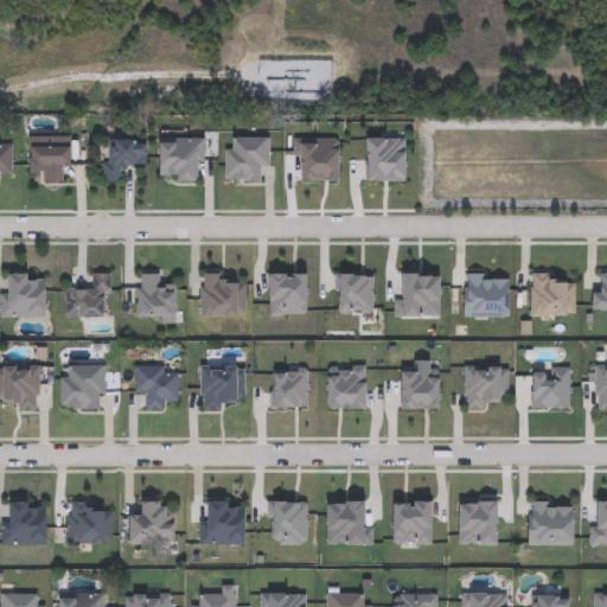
[(270,139),(270,167),(262,167),(262,180),(227,180),(227,151),(234,151),(234,139),(270,139)]
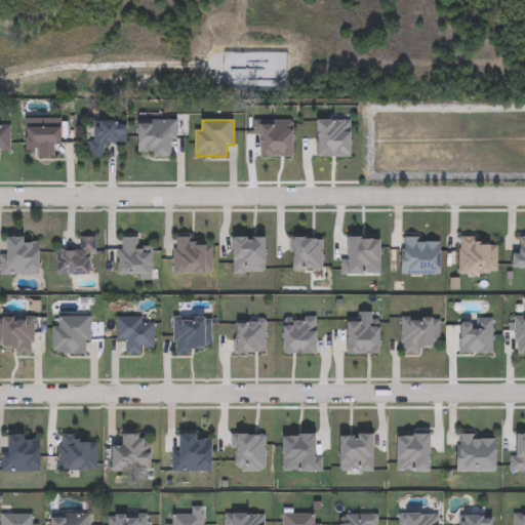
[(0,151),(0,121),(11,121),(11,151),(0,151)]
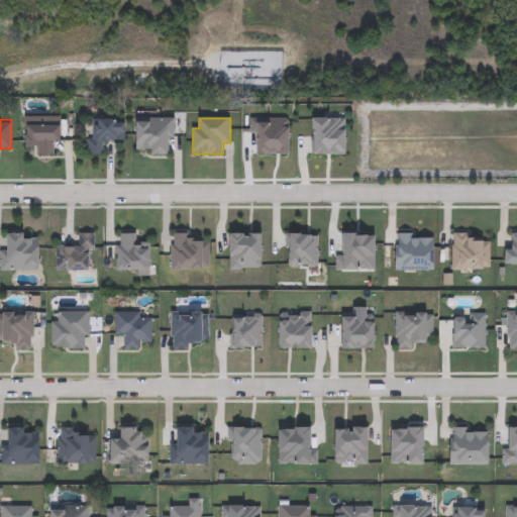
[(90,157),(91,119),(127,121),(126,142),(103,142),(103,157),(90,157)]
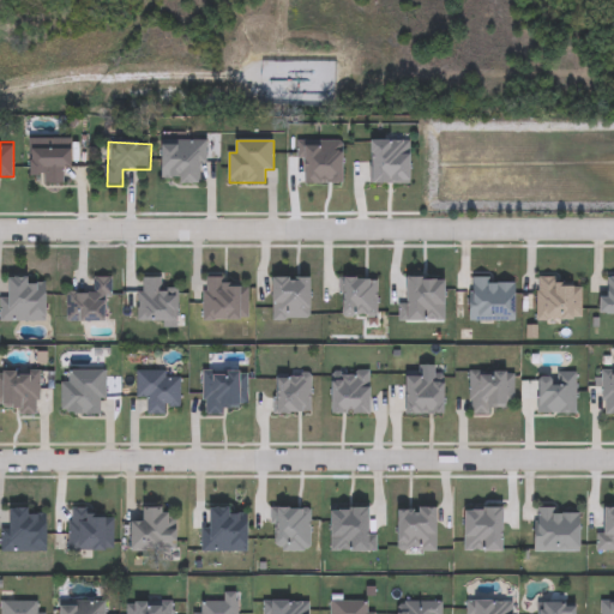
[(163,182),(164,142),(206,143),(205,184),(163,182)]
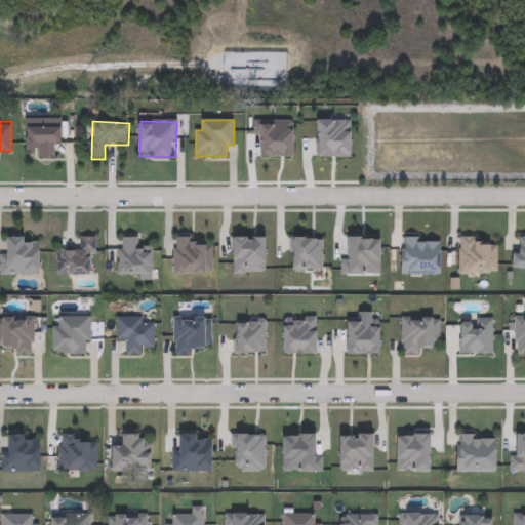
[(37,159),(37,151),(28,151),(28,127),(65,128),(64,145),(56,145),(55,159),(37,159)]
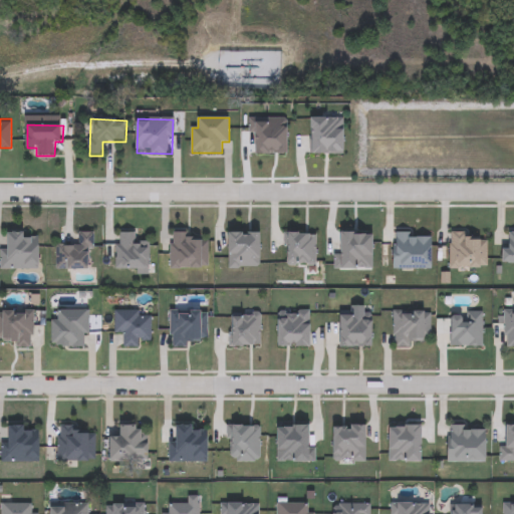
[(56,245),(77,246),(77,232),(92,233),(91,270),(56,269),(56,245)]
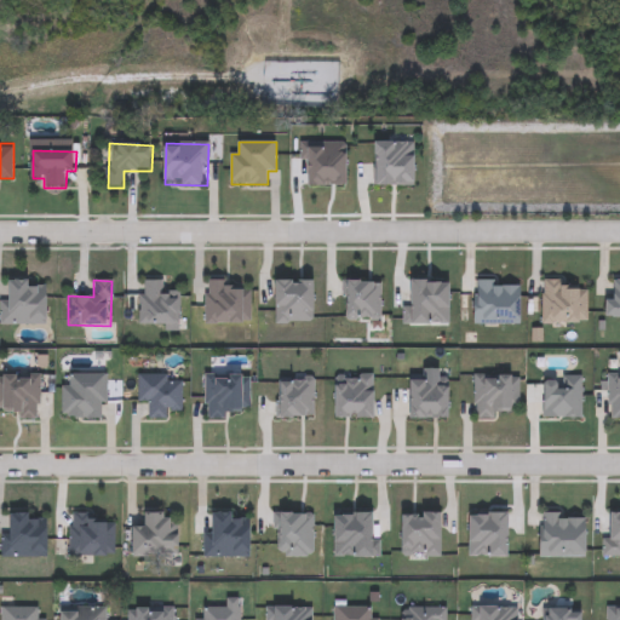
[(179,325),(141,325),(141,281),(164,281),(164,292),(179,292),(179,325)]
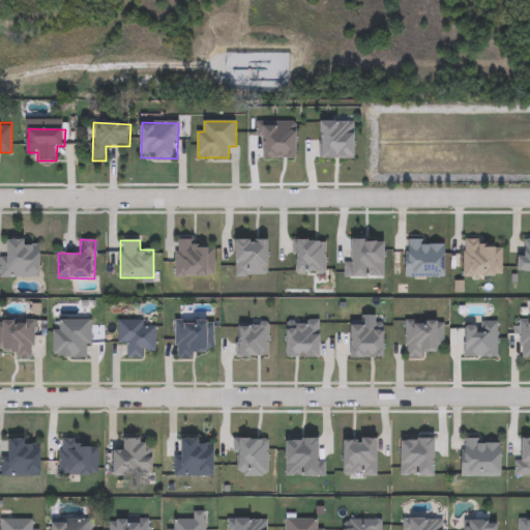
[(529,240),(529,272),(521,272),(521,256),(526,256),(526,240),(529,240)]
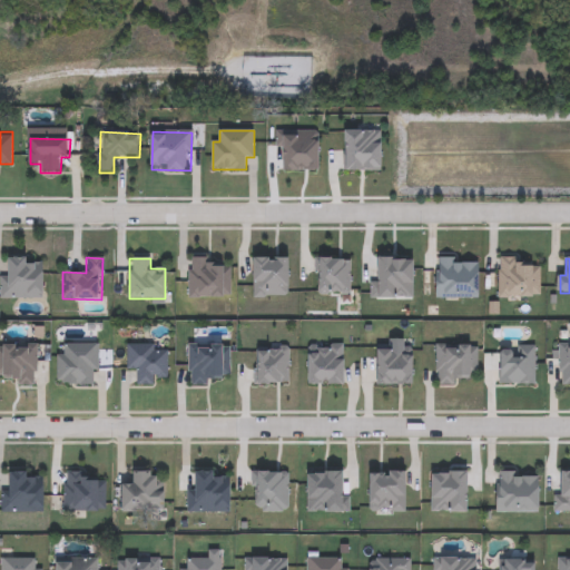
[(1,298),(1,278),(10,278),(10,259),(45,259),(45,298),(1,298)]
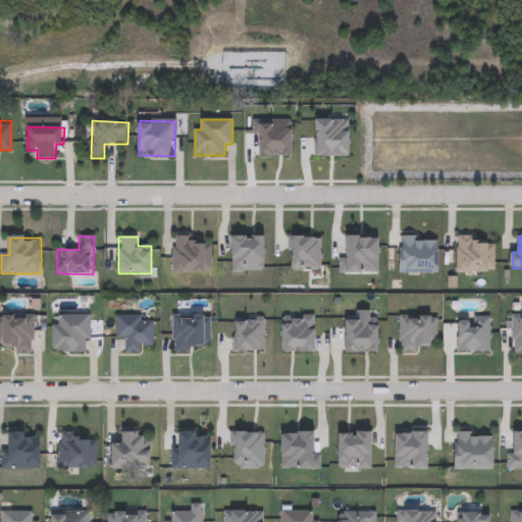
[(173,273),(173,238),(211,238),(211,273),(173,273)]
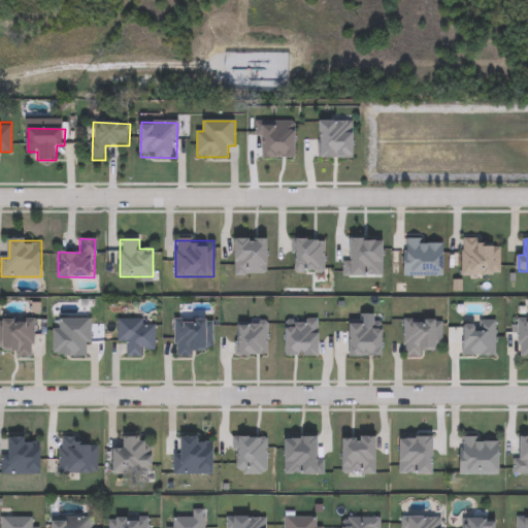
[(444,276),(405,276),(405,241),(444,241),(444,276)]
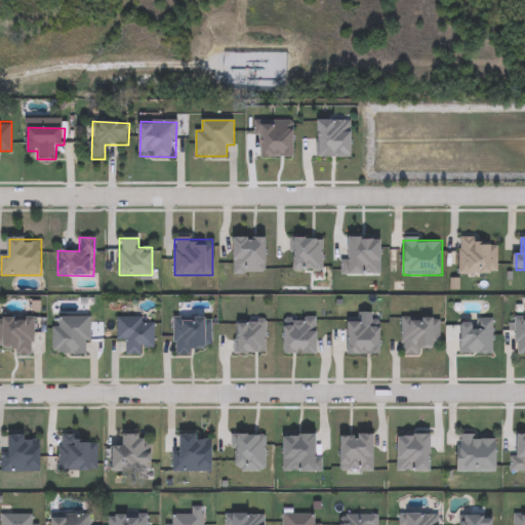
[(459,240),(498,240),(498,274),(459,274),(459,240)]
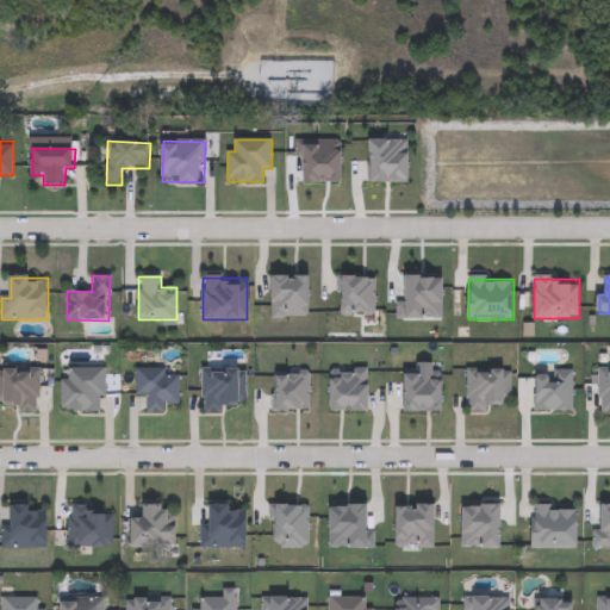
[(62,368),(105,368),(105,412),(62,412),(62,368)]
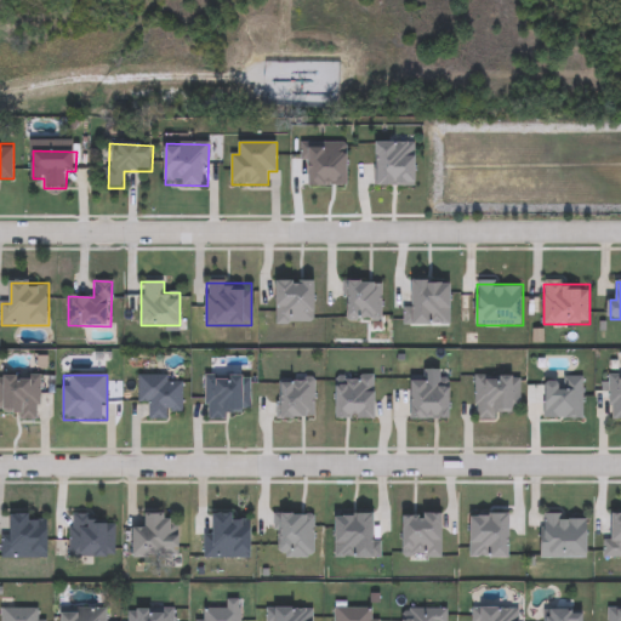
[(138,402),(138,375),(183,377),(182,410),(169,410),(169,420),(149,420),(149,403),(138,402)]
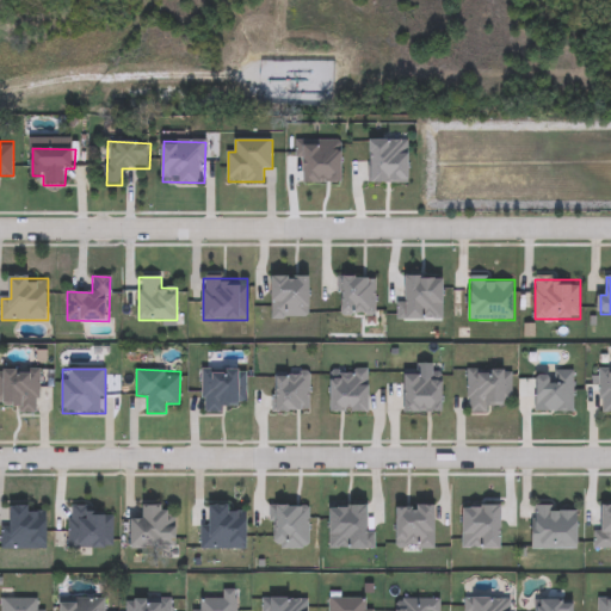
[(512,369),(512,405),(489,405),(489,413),(467,413),(467,369),(512,369)]
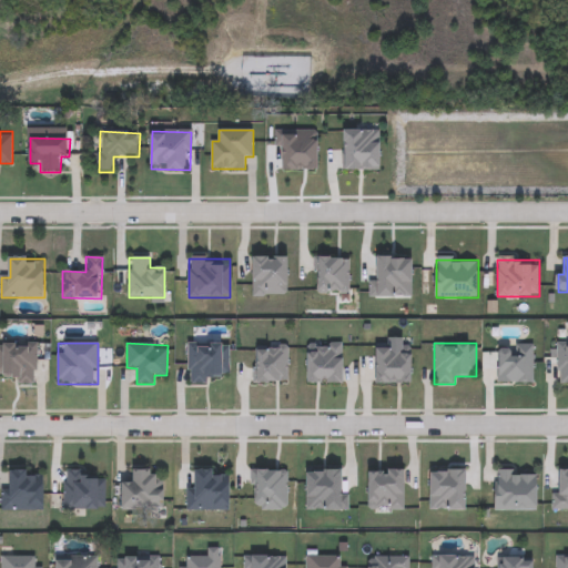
[(567,343),(567,382),(558,382),(558,343),(567,343)]
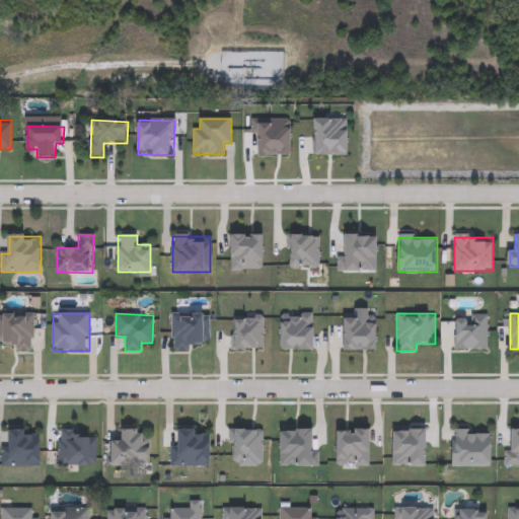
[(173,314),(209,314),(209,344),(190,344),(190,351),(173,351),(173,314)]
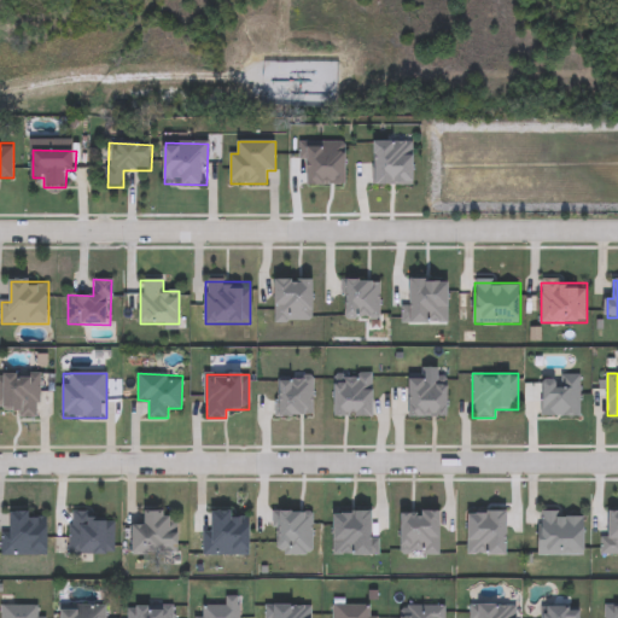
[(18,419),(18,410),(0,410),(0,375),(41,375),(41,419),(18,419)]
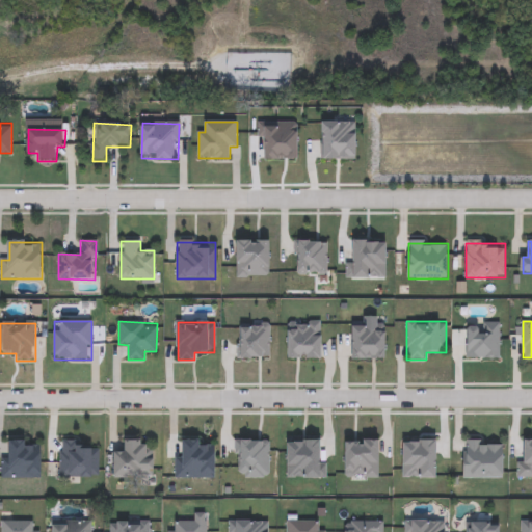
[(500,358),(467,358),(467,325),(500,325),(500,358)]
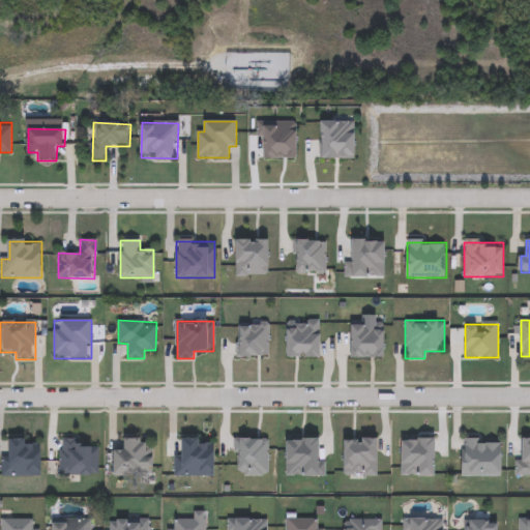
[(98,476),(60,476),(60,439),(79,439),(79,445),(98,445),(98,476)]
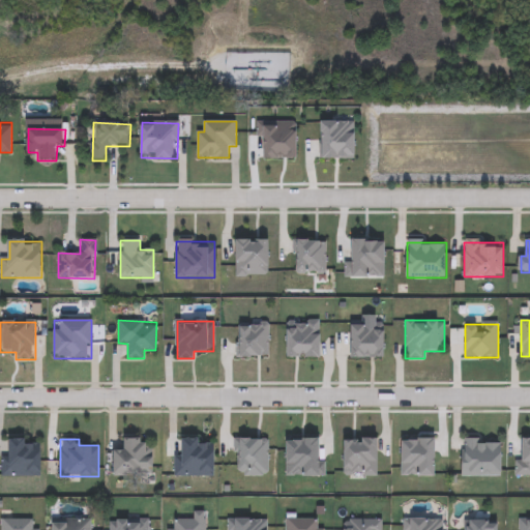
[(125,451),(125,440),(154,440),(153,476),(114,475),(114,451),(125,451)]
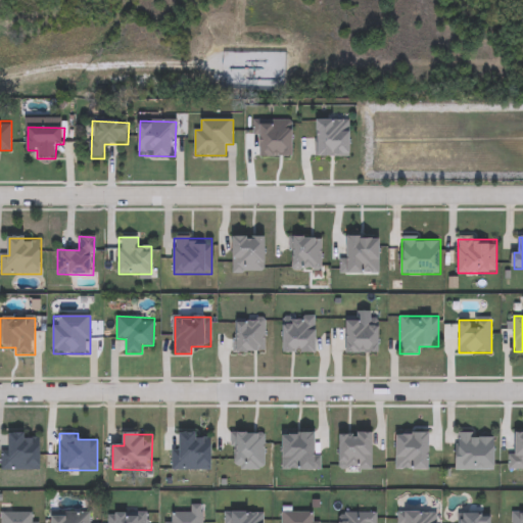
[(172,470),(172,450),(180,450),(180,434),(212,434),(214,470),(172,470)]
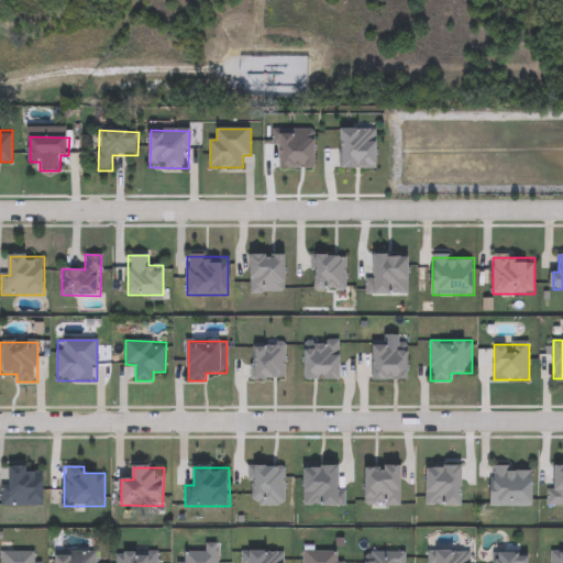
[(2,506),(2,487),(10,487),(10,468),(45,468),(45,506),(2,506)]
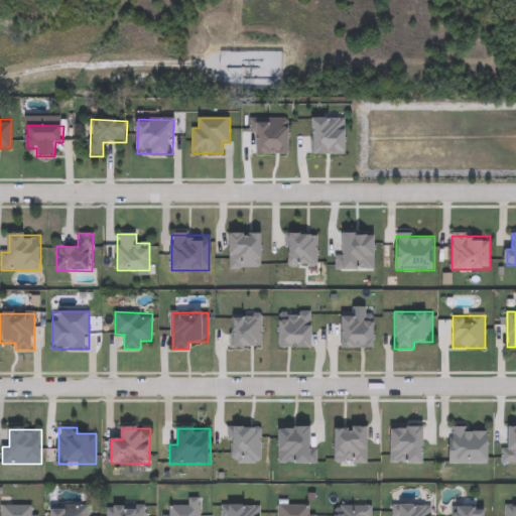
[(452,430),(490,430),(490,464),(452,464),(452,430)]
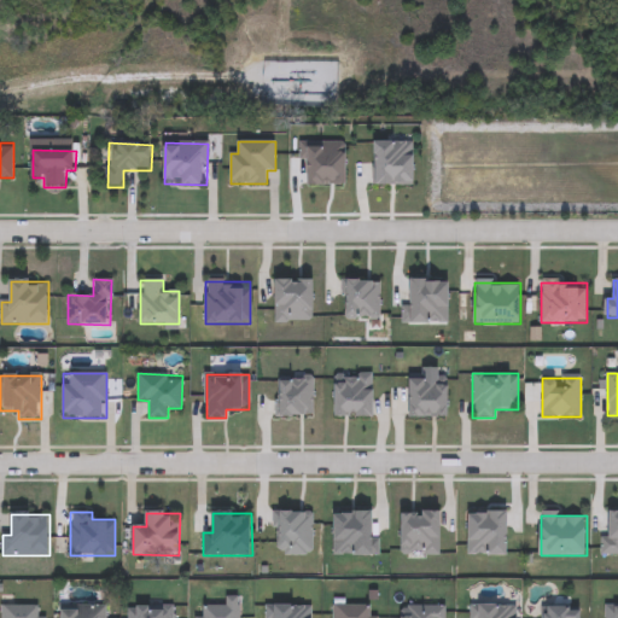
[(617,605),(617,617),(606,617),(606,605),(617,605)]
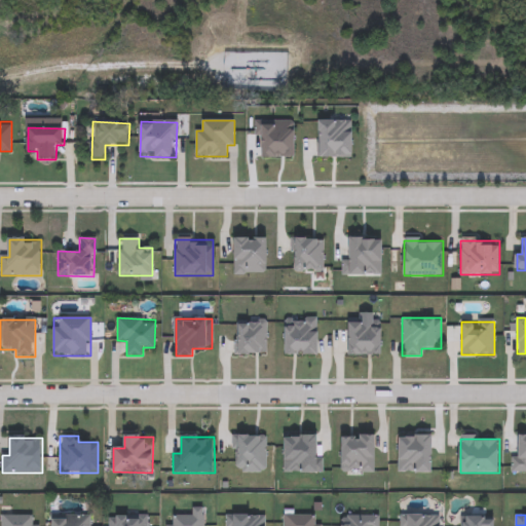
[(53,525),(53,516),(89,516),(89,525),(53,525)]
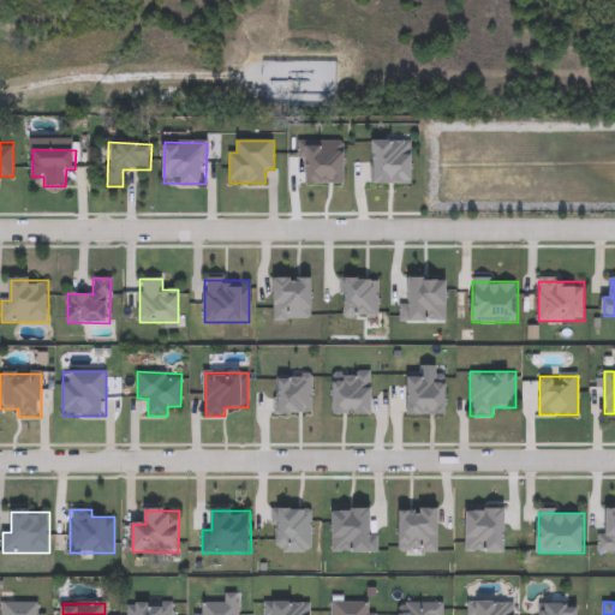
[(127,614),(127,603),(172,603),(171,614),(127,614)]
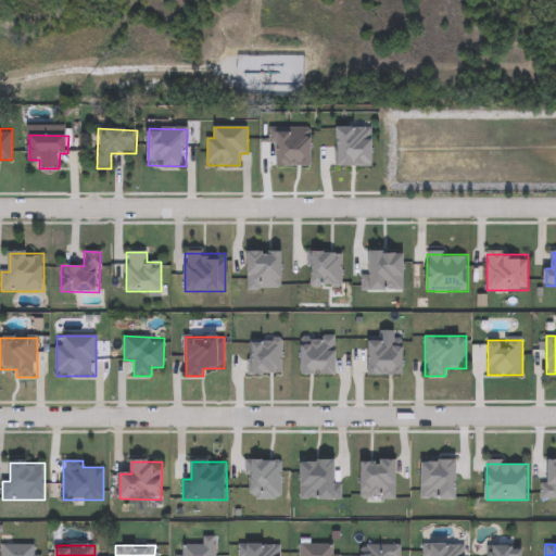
[(1,555),(1,546),(41,546),(41,555),(1,555)]
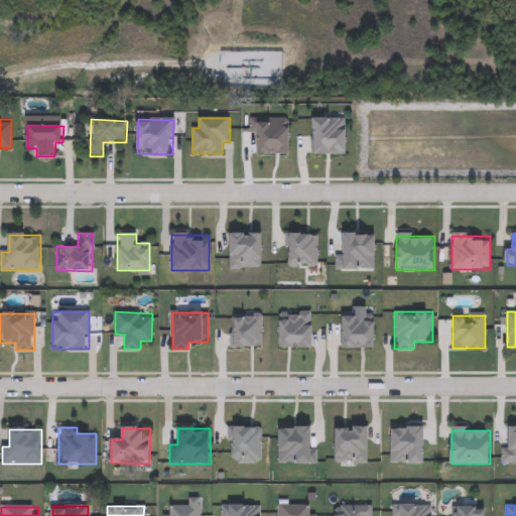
[(200,515),(164,515),(164,507),(200,507),(200,515)]
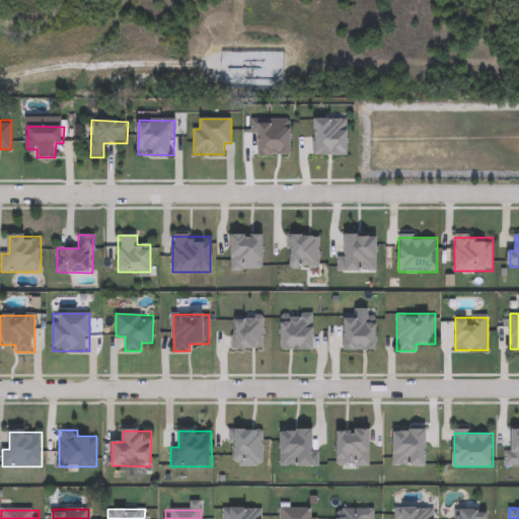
[(263,510),(263,518),(223,518),(223,510),(263,510)]
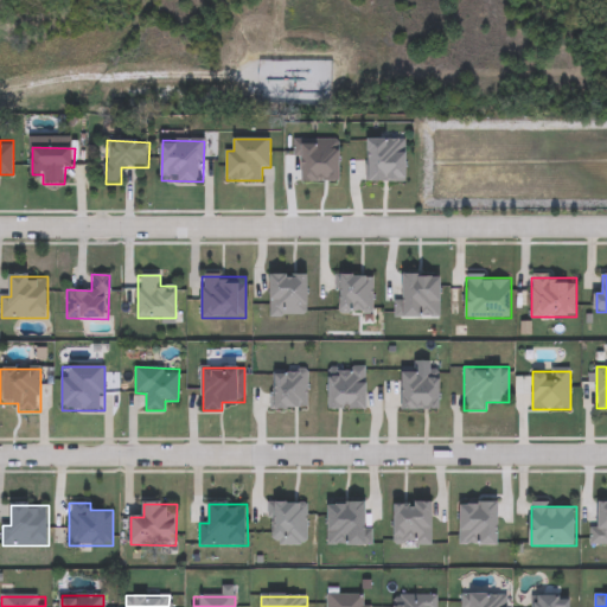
[(371,596),(371,606),(326,606),(326,596),(371,596)]
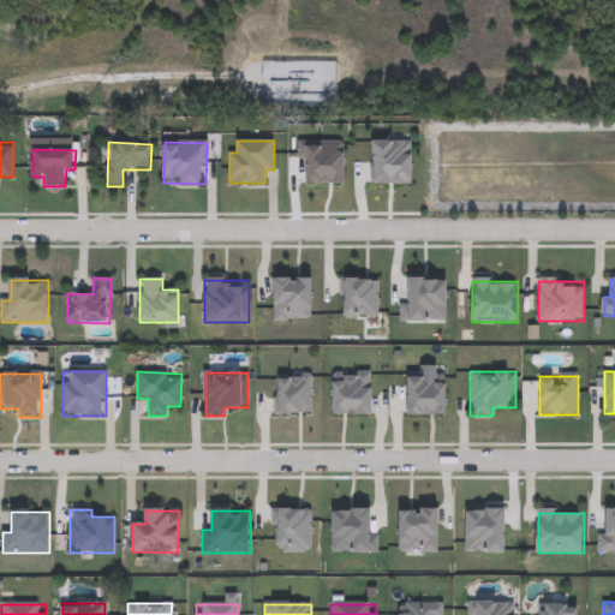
[(541,614),(541,604),(578,604),(578,614),(541,614)]
